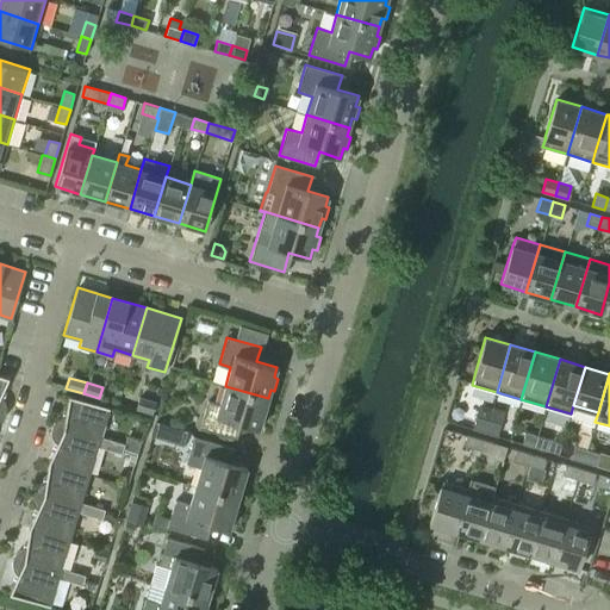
[(268,398),(225,386),(219,404),(207,400),(200,428),(234,437),(238,423),(259,429),(261,419),(266,421),(269,409),(265,408),(268,398)]
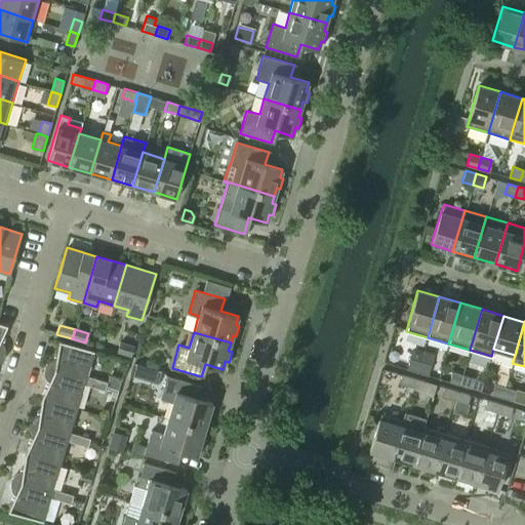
[(58,340),(56,358),(53,359),(50,360),(48,361),(47,363),(45,365),(44,367),(106,386),(107,381),(87,375),(94,351),(58,340)]
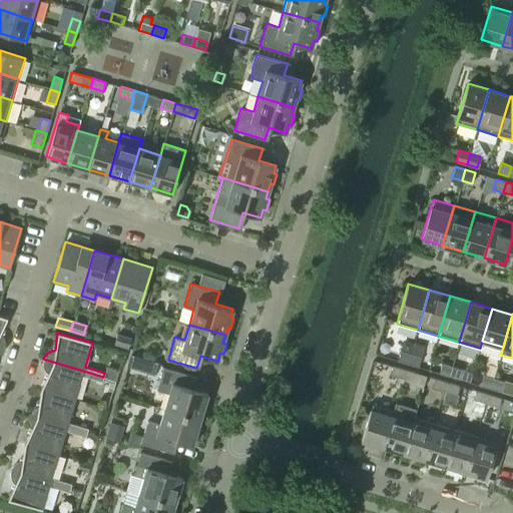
[(128,348),(130,339),(117,335),(114,344),(128,348)]
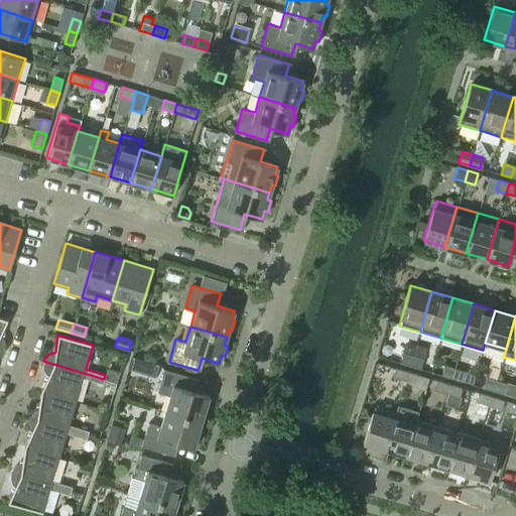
[(404,345),(402,353),(413,356),(416,345),(409,343),(404,345)]
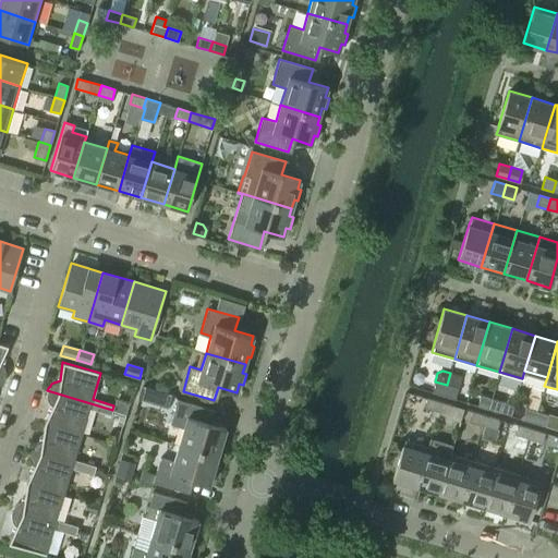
[(444,396),(447,385),(435,381),(432,392),(444,396)]
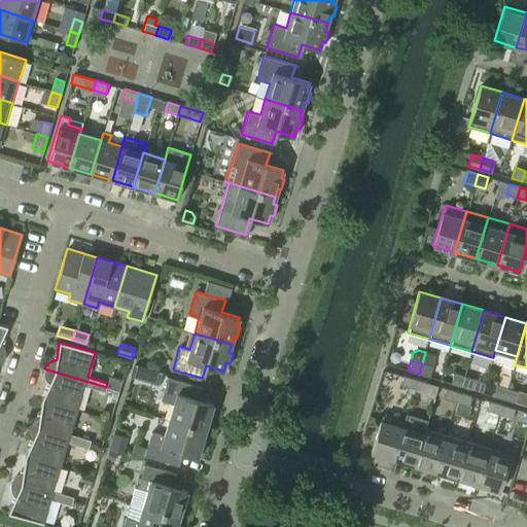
[(422,363),(419,374),(429,377),(432,366),(422,363)]
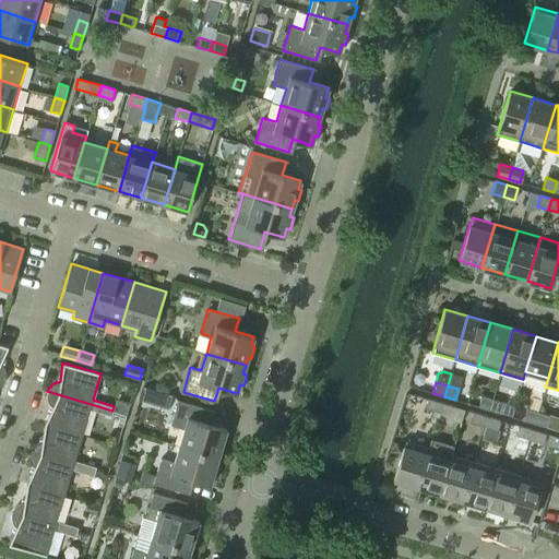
[(113,411),(47,391),(47,392),(47,394),(47,397),(47,400),(48,403),(50,405),(52,406),(45,424),(82,435),(90,408),(111,415),(113,411)]
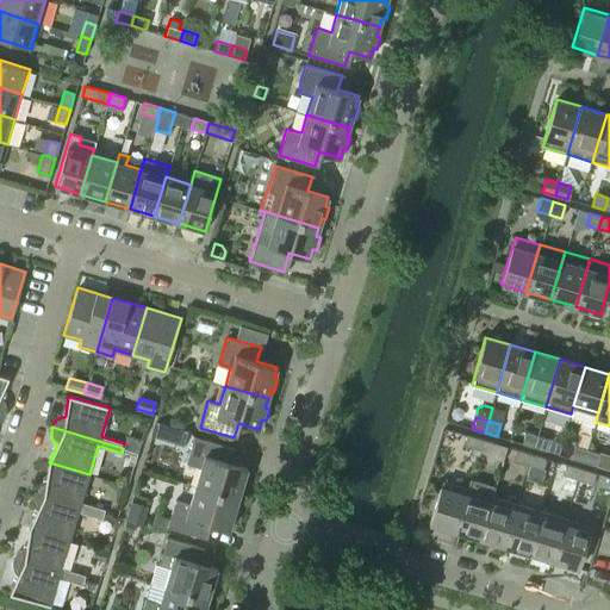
[(534,447),(537,435),(524,431),(521,443),(534,447)]
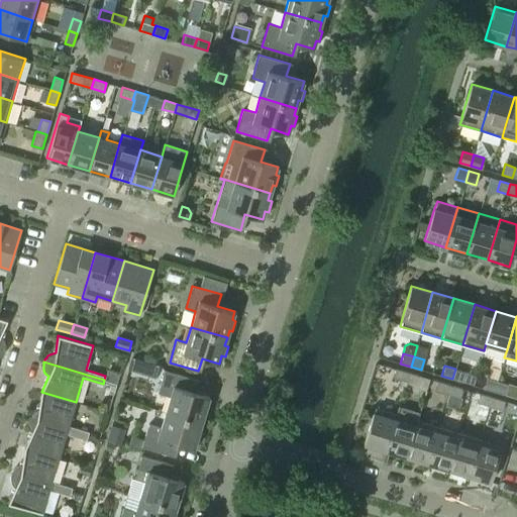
[(406,381),(408,373),(395,369),(393,377),(406,381)]
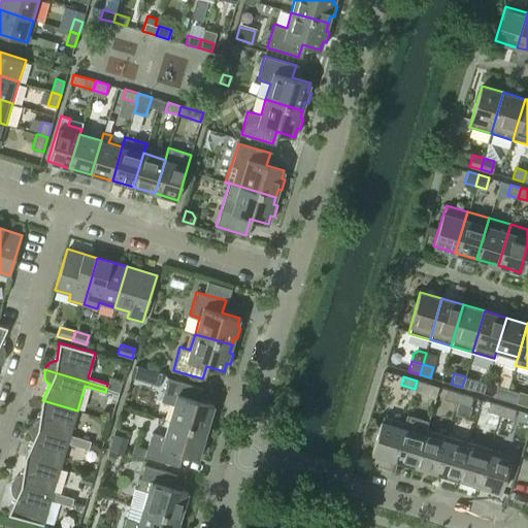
[(465,376),(462,387),(471,390),(474,378),(465,376)]
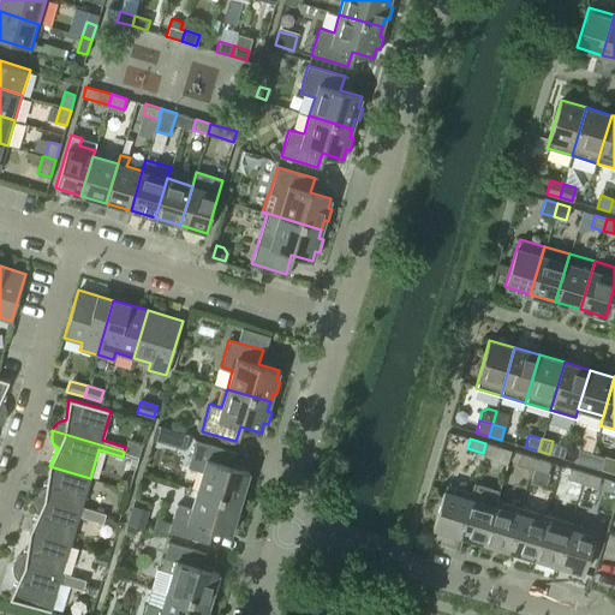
[(197,490),(240,502),(243,494),(246,495),(250,483),(246,482),(249,471),(228,465),(233,451),(196,440),(187,467),(202,472),(197,490)]
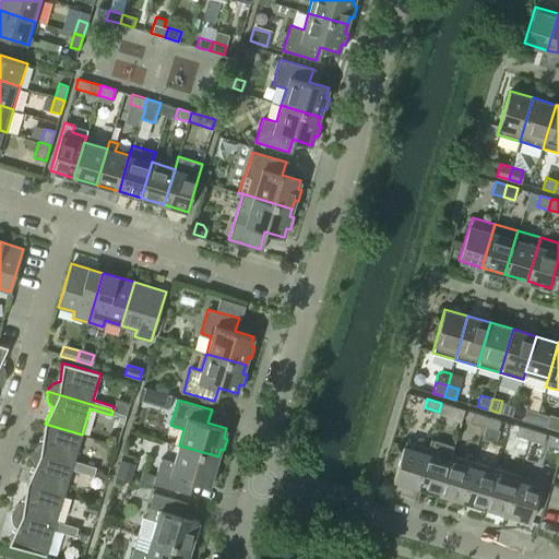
[(441,403),(439,412),(452,416),(451,419),(460,423),(464,408),(455,406),(441,403)]
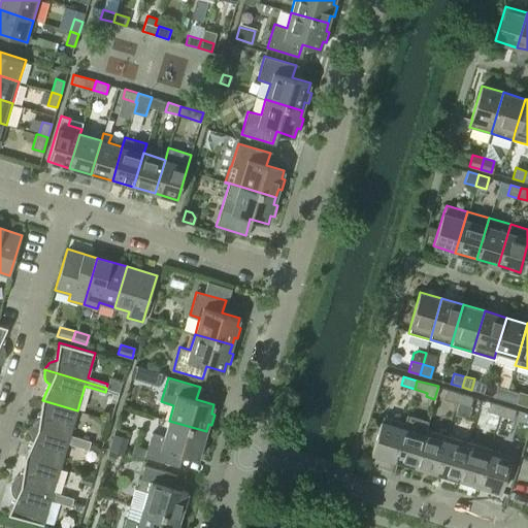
[(504,400),(507,389),(497,386),(494,397),(504,400)]
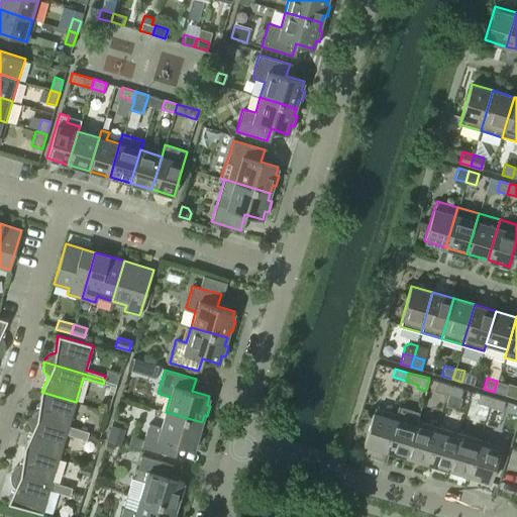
[(447,393),(450,385),(437,381),(434,390),(447,393)]
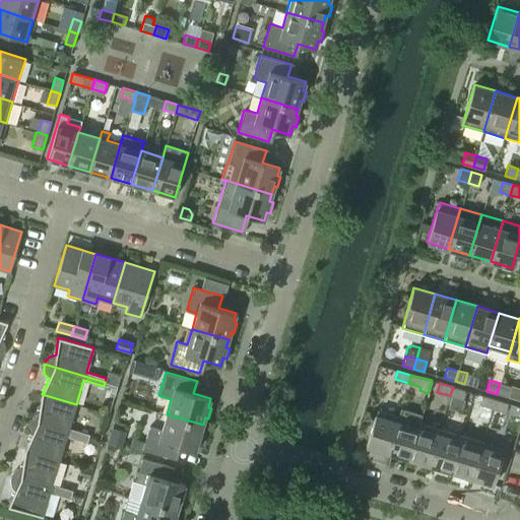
[(500,383),(497,394),(507,397),(510,386),(500,383)]
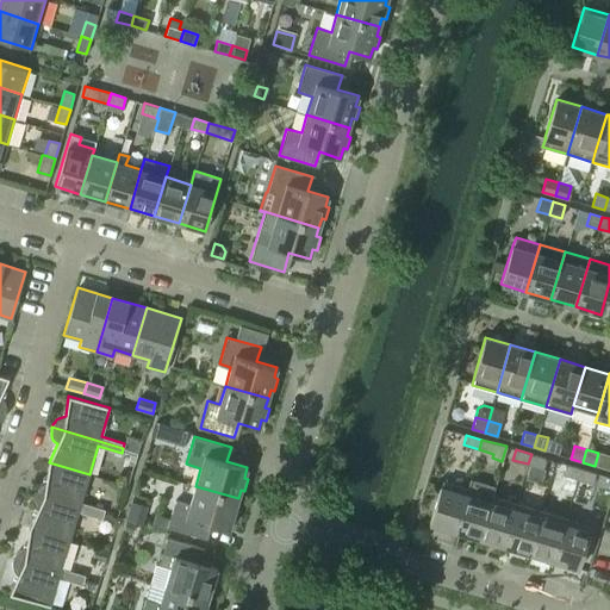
[(531,454),(528,464),(542,468),(545,458),(531,454)]
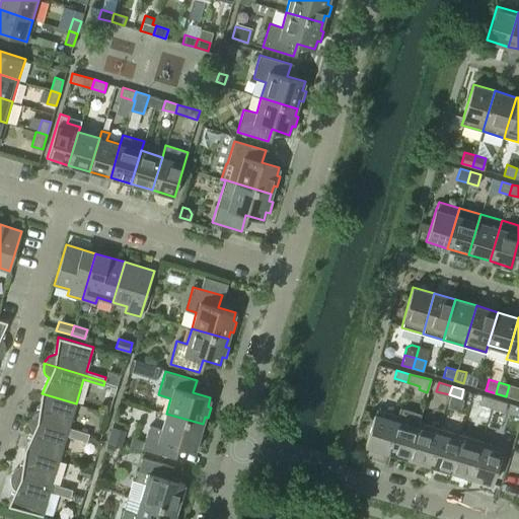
[(28,417),(27,420),(87,438),(89,433),(69,428),(76,403),(42,393),(39,410),(35,411),(33,412),(31,413),(29,415),(28,417)]
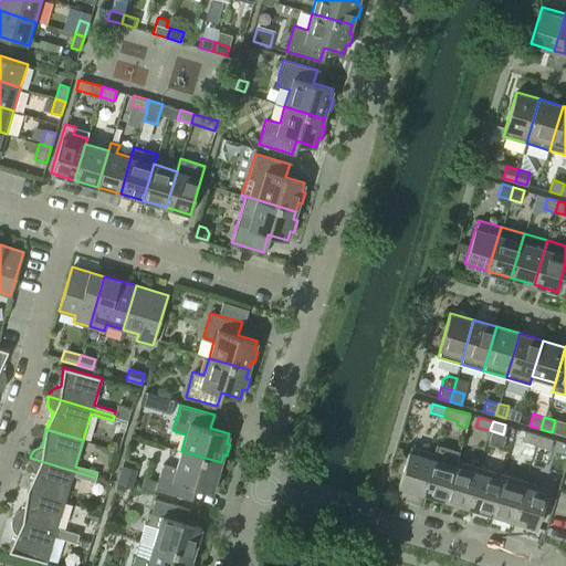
[(535,444),(538,436),(524,431),(522,440),(535,444)]
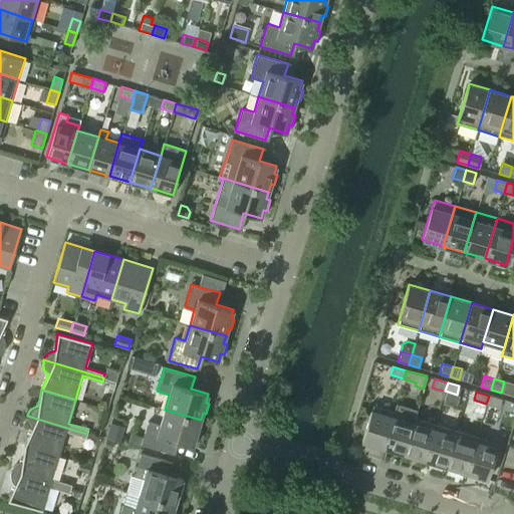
[(489,396),(486,404),(499,408),(501,399),(489,396)]
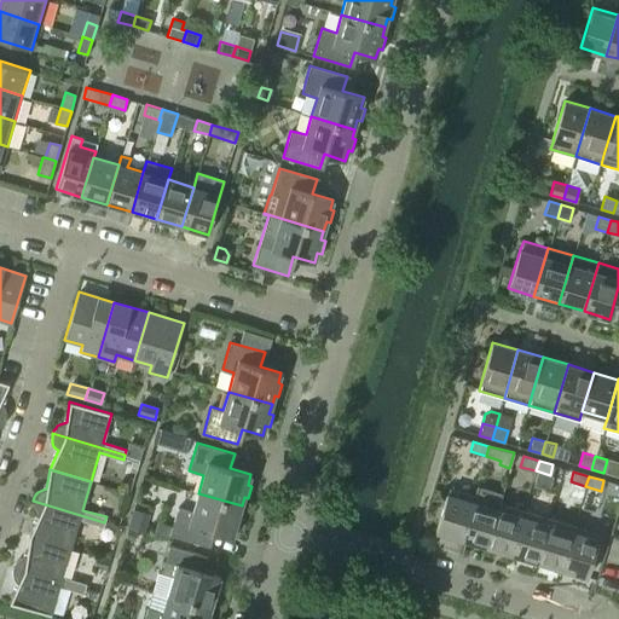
[(474,496),(461,539),(486,547),(499,503),(502,493),(476,486),(474,496)]
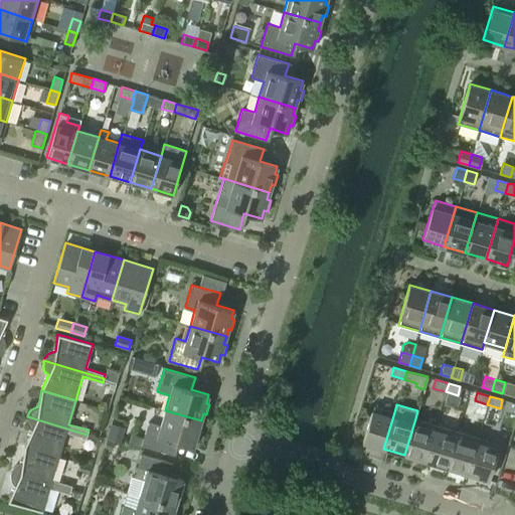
[(383,449),(394,412),(373,406),(362,442),(383,449)]
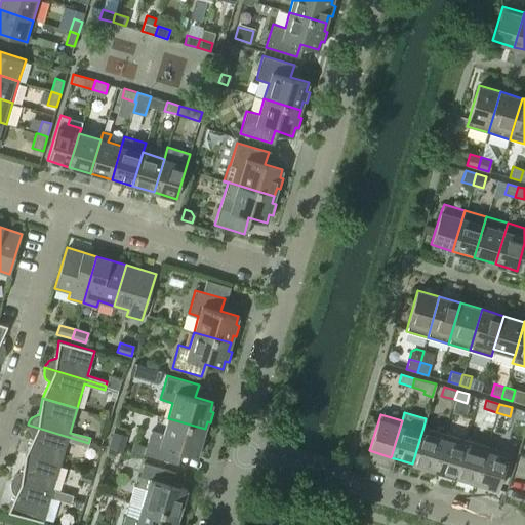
[(205,429),(168,418),(163,434),(151,431),(144,453),(175,462),(178,451),(197,456),(199,447),(203,448),(206,438),(202,437),(205,429)]
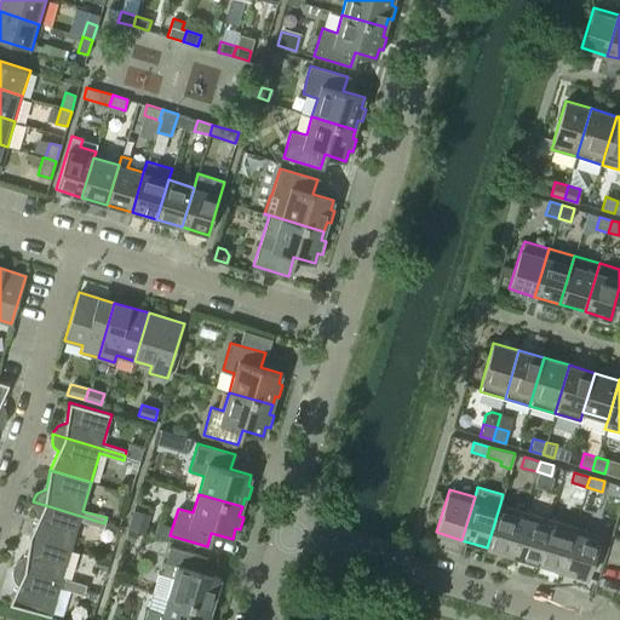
[(104,523),(33,501),(32,505),(32,507),(33,511),(34,514),(35,516),(38,518),(29,537),(72,549),(80,521),(103,528),(104,523)]
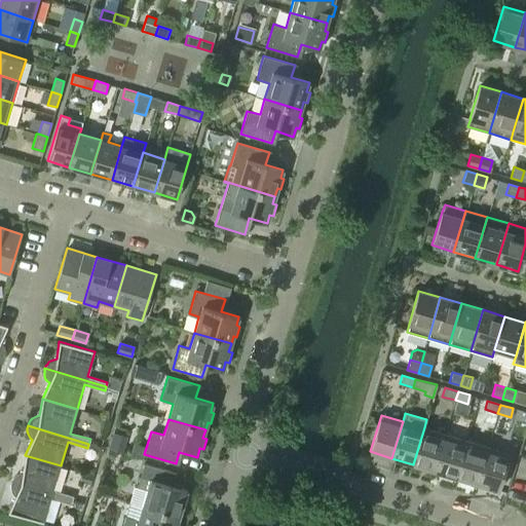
[(435,471),(445,434),(424,427),(413,464),(435,471)]
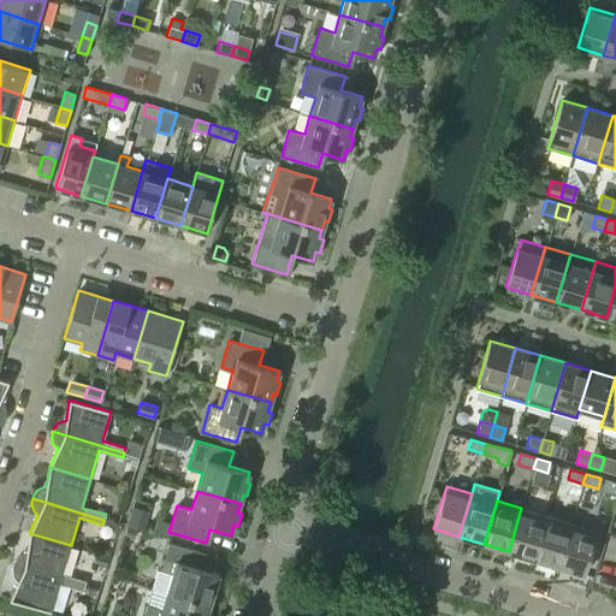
[(521,508),(509,551),(533,558),(546,516),(521,508)]
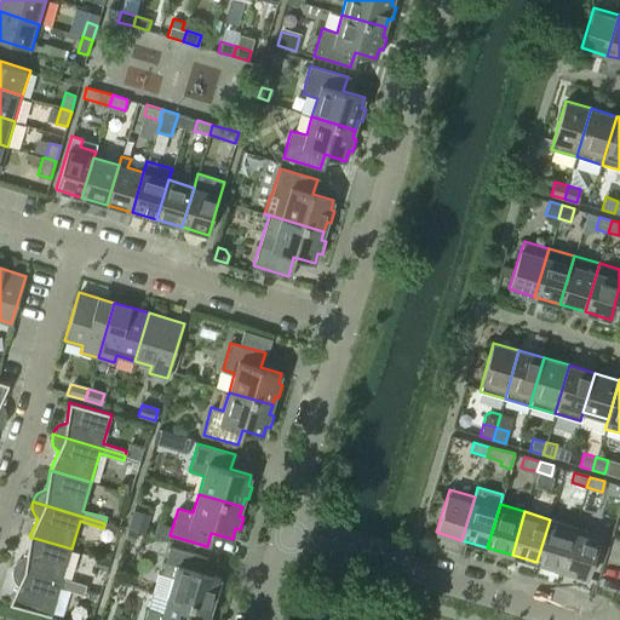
[(550,520),(537,562),(562,570),(575,527),(550,520)]
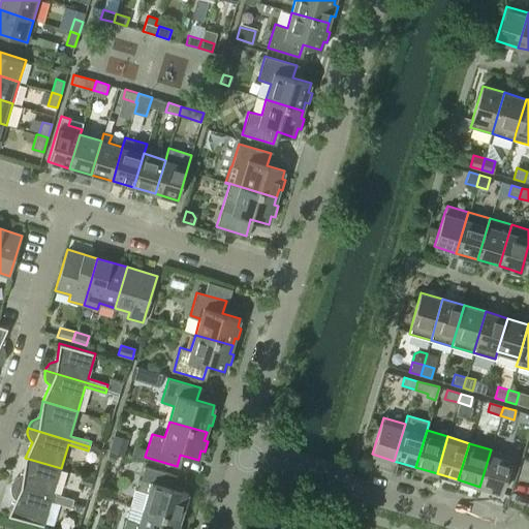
[(491,449),(479,487),(501,493),(512,456),(491,449)]
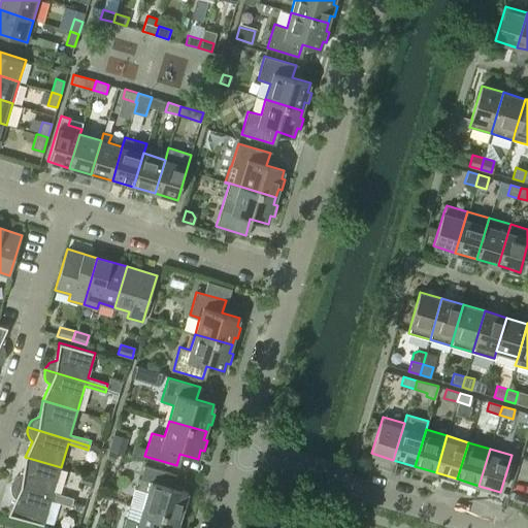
[(109,452),(107,458),(114,460),(116,453),(109,452)]
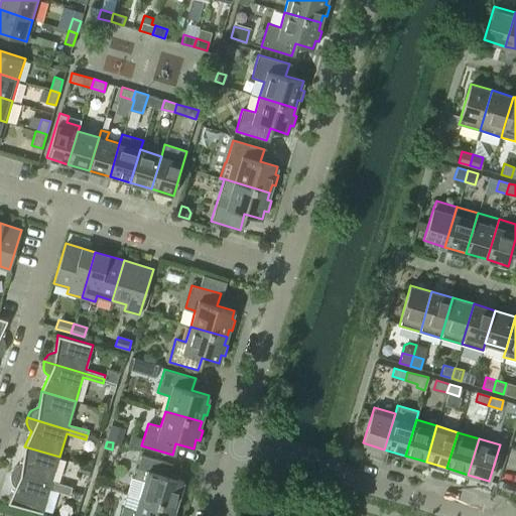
[(11,470),(10,473),(71,491),(72,487),(51,481),(59,457),(24,446),(22,464),(19,464),(16,465),(14,467),(13,468),(11,470)]
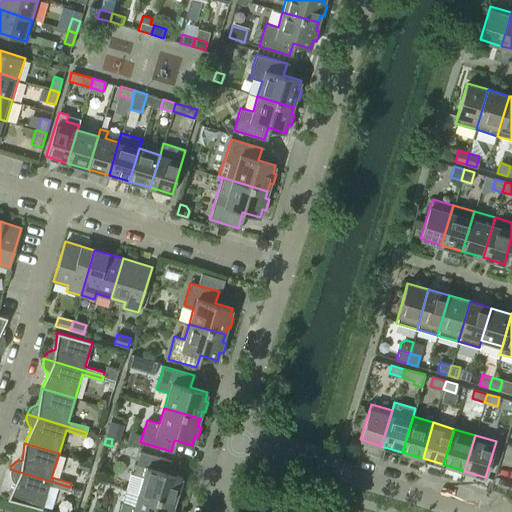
[(139,492),(174,503),(176,495),(180,496),(183,486),(179,485),(182,477),(165,471),(168,460),(140,451),(133,474),(143,477),(139,492)]
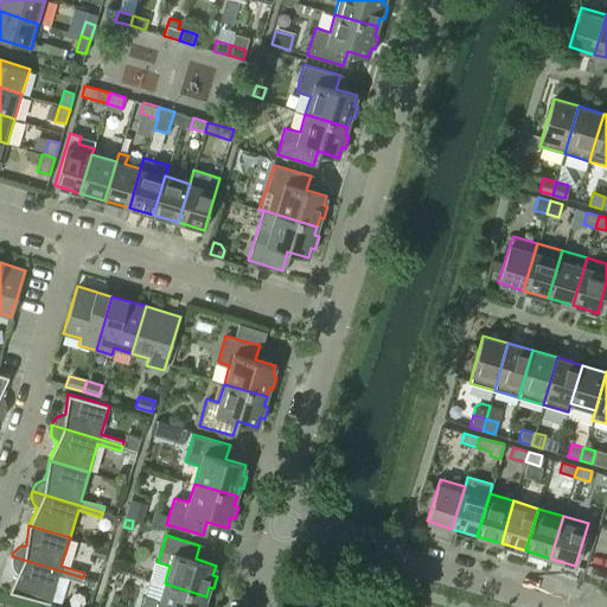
[(95,547),(93,555),(102,558),(104,549),(95,547)]
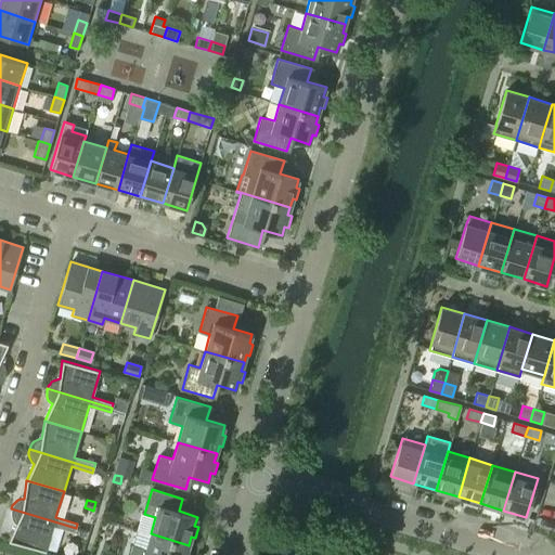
[(14,521),(16,524),(8,541),(46,552),(53,526),(75,532),(76,528),(11,508),(11,512),(11,514),(11,517),(12,519),(14,521)]
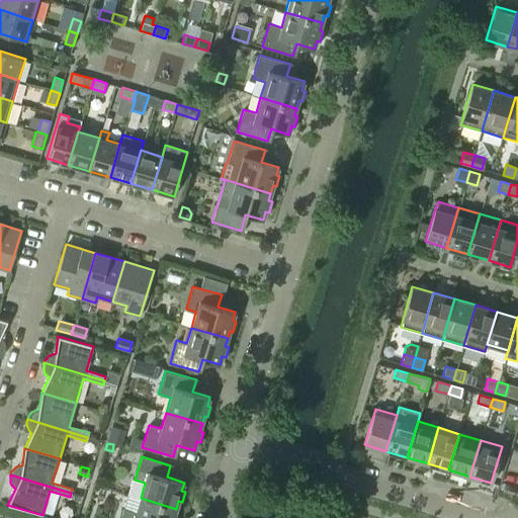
[(176,509),(141,498),(136,512),(123,509),(120,517),(177,517),(174,516),(176,509)]
